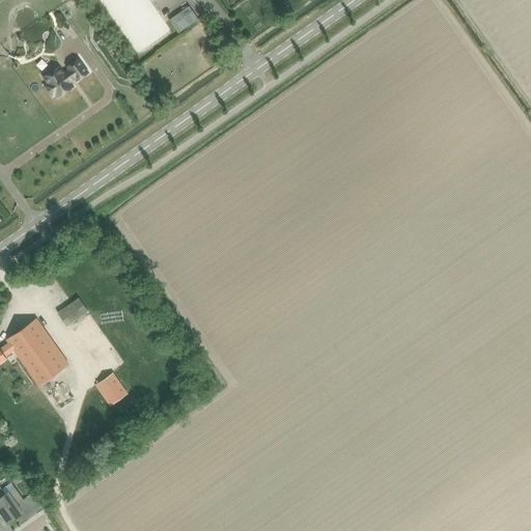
[(179,12),(168,20),(177,33),(197,20),(192,11),(183,18),(179,12)]
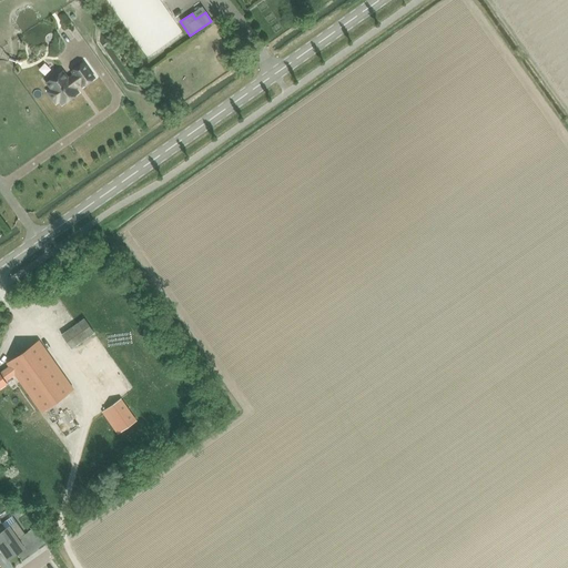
[(59,100),(62,104),(78,93),(74,88),(80,83),(82,87),(94,78),(83,63),(71,71),(74,74),(68,79),(62,72),(47,82),(51,89),(48,92),(56,103),(59,100)]
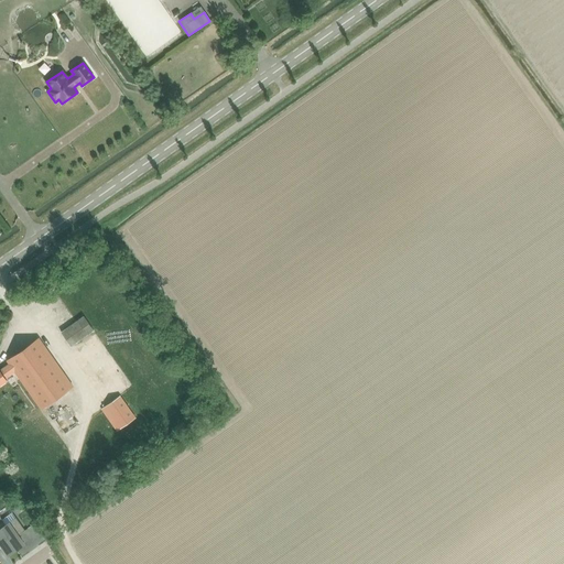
[(71,347),(94,331),(83,316),(61,333),(71,347)]
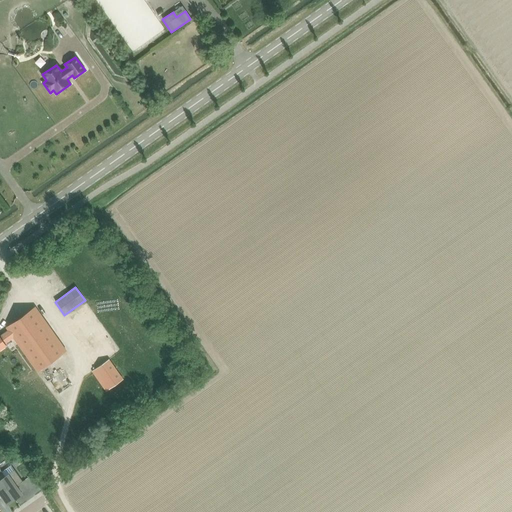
[(4,343),(12,337),(36,371),(65,350),(34,307),(5,327),(7,330),(0,334),(0,348),(5,344),(4,343)]
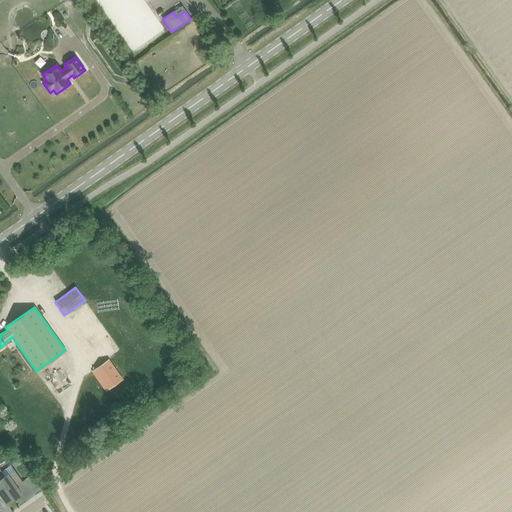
[(109,359),(92,371),(106,392),(123,379),(109,359)]
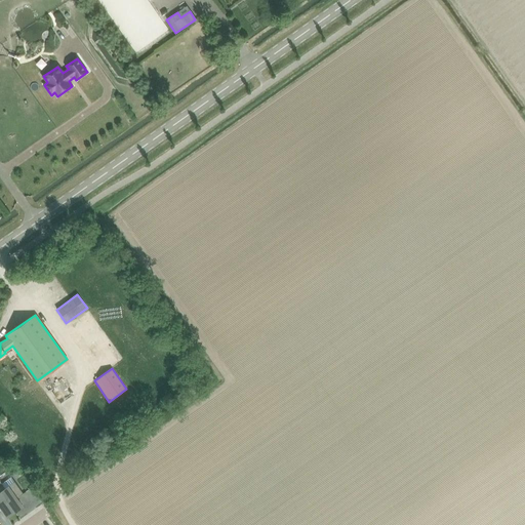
[(49,386),(58,395),(67,387),(56,377),(49,386)]
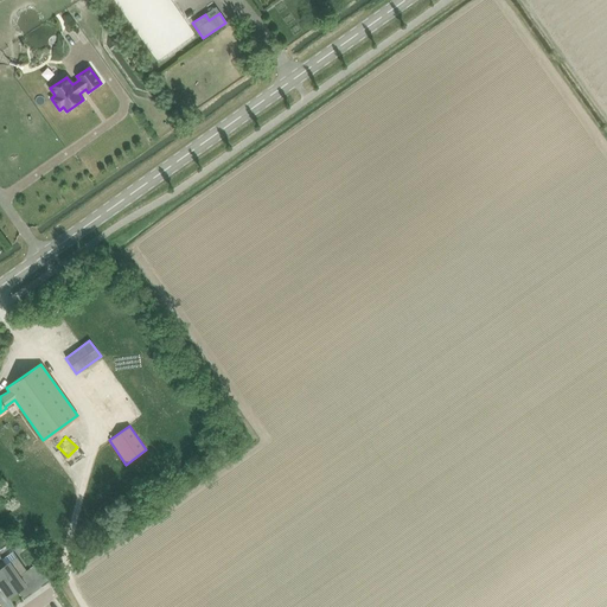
[(25,586),(19,576),(26,570),(17,557),(6,566),(2,560),(0,561),(0,568),(17,592),(25,586)]
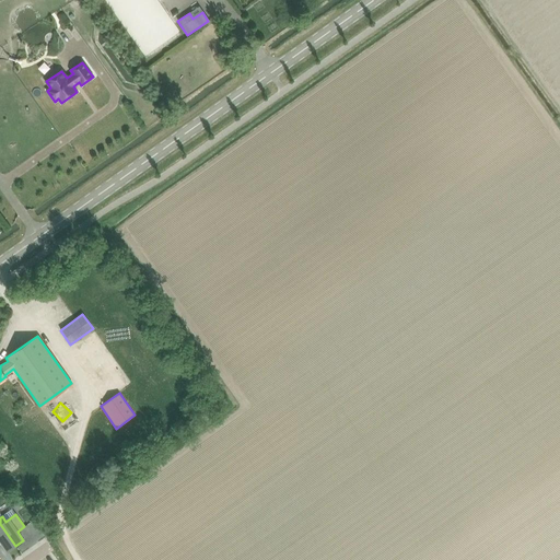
[(0,543),(1,543),(7,551),(15,546),(0,524),(0,543)]
